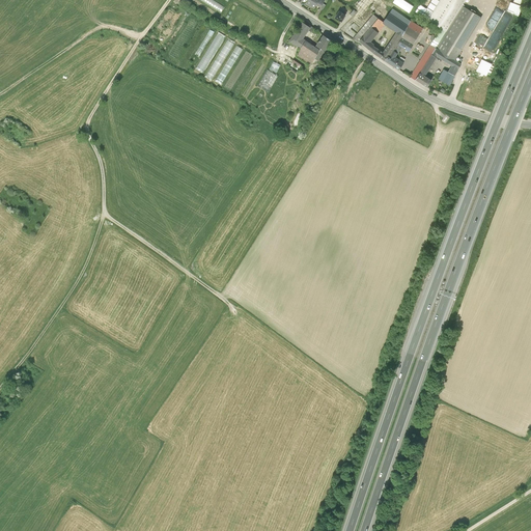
[(324,1),(322,0),(313,0),(310,7),(314,9),(316,5),(320,8),(323,4),(324,1)]
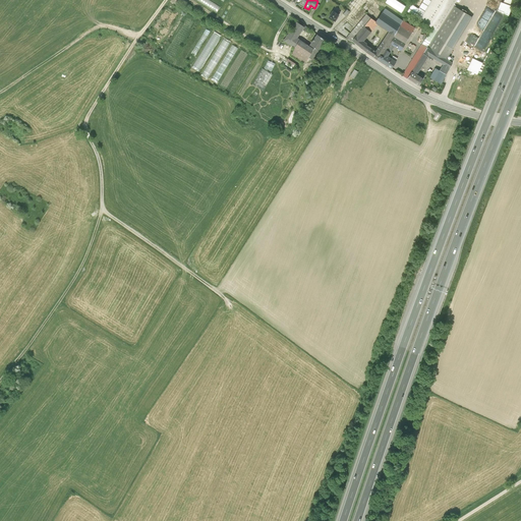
[(395,0),(390,0),(388,3),(406,14),(409,8),(395,0)]
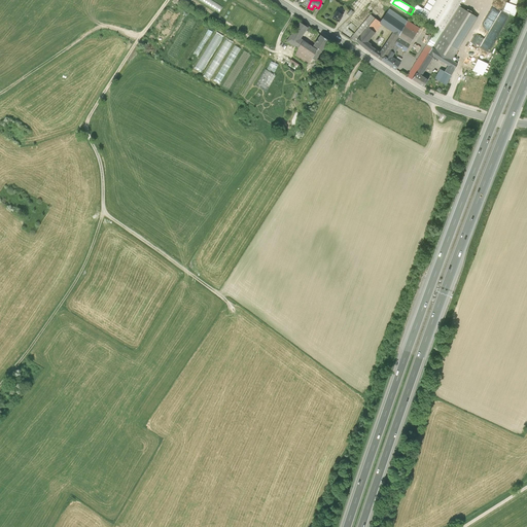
[(436,0),(425,20),(443,30),(460,0),(436,0)]
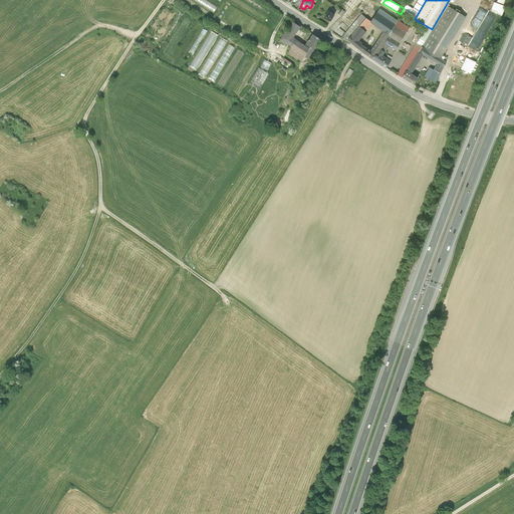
[(447,6),(422,47),(441,59),(448,48),(466,18),(457,12),(447,6)]
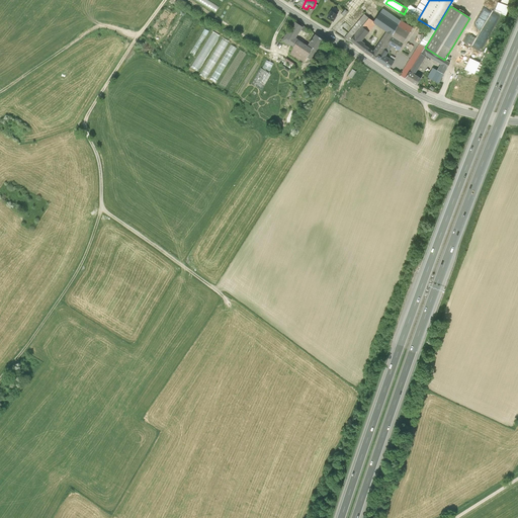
[(383,8),(380,12),(399,24),(401,20),(383,8)]
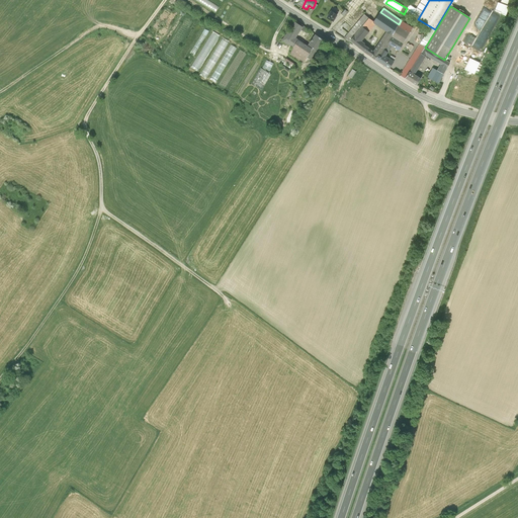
[(331,11),(327,18),(333,21),(337,14),(331,11)]
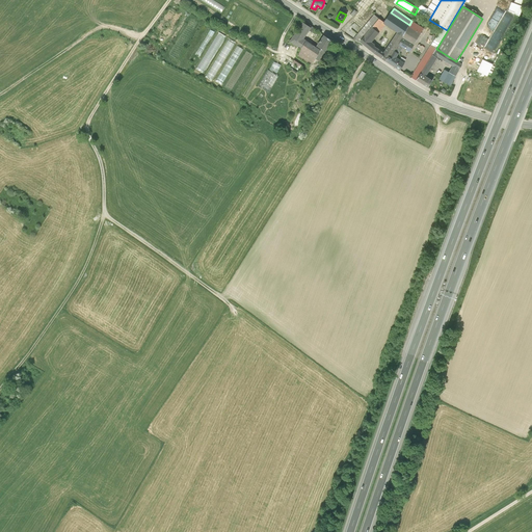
[(374,52),(387,60),(398,44),(400,40),(402,36),(408,27),(409,25),(391,12),(383,24),(386,25),(396,32),(382,52),(377,49),(374,52)]
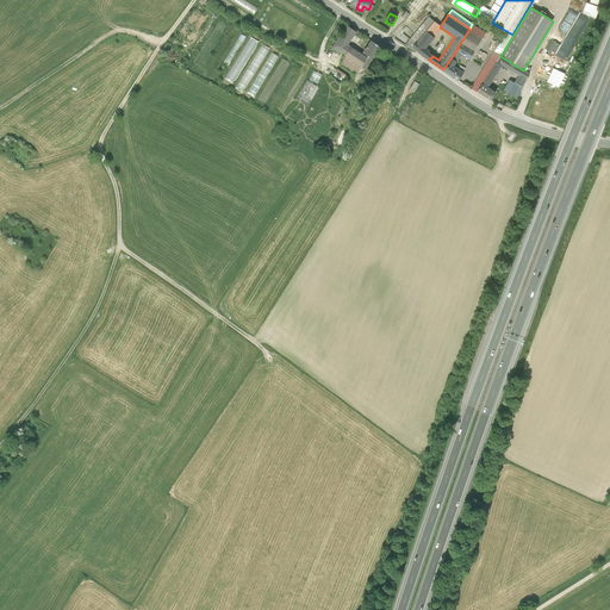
[(411,50),(412,48),(427,32),(435,23),(429,17),(405,45),(411,50)]
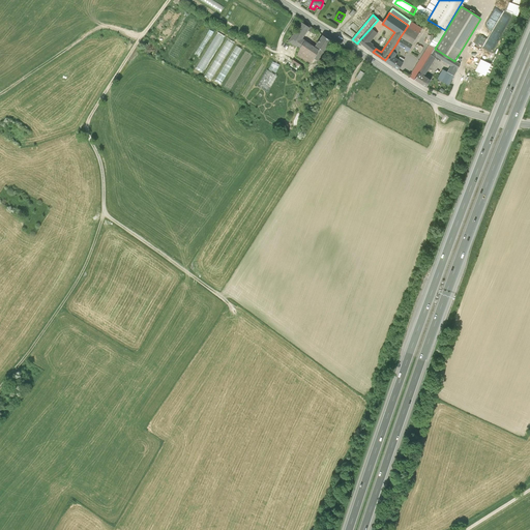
[(378,20),(371,28),(377,33),(384,25),(382,24),(378,20)]
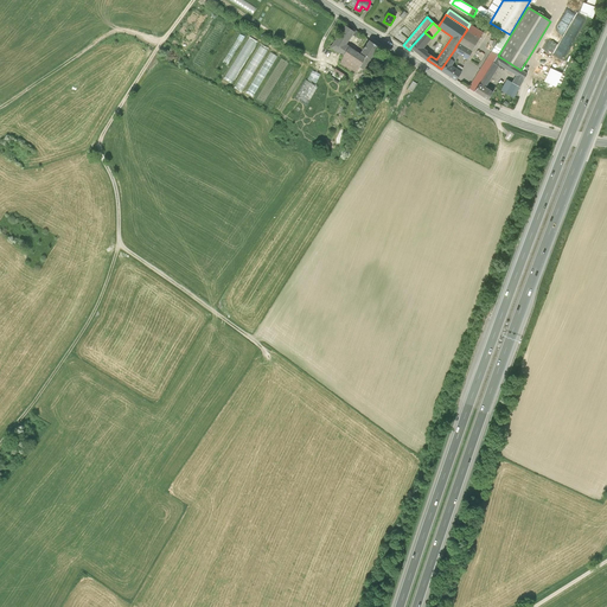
[(484,32),(470,24),(467,29),(466,31),(480,38),(484,32)]
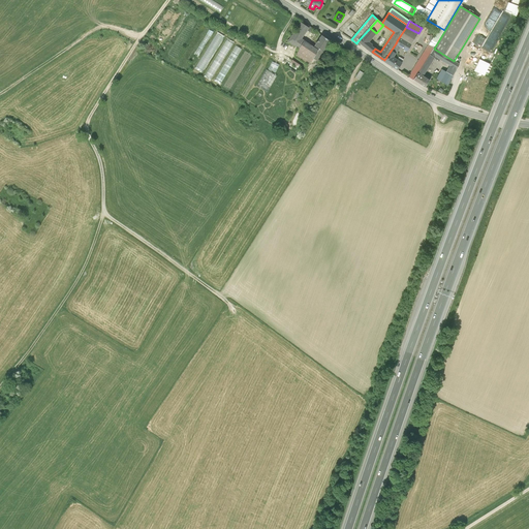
[(301,23),(288,41),(300,50),(296,56),(309,65),(313,58),(318,61),(331,42),(321,36),(314,48),(301,38),(308,28),(301,23)]
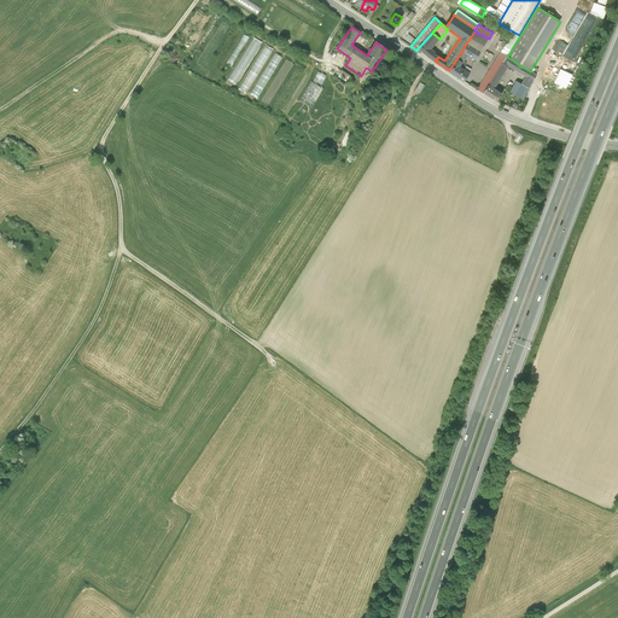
[(474,31),(467,42),(482,51),(489,39),(474,31)]
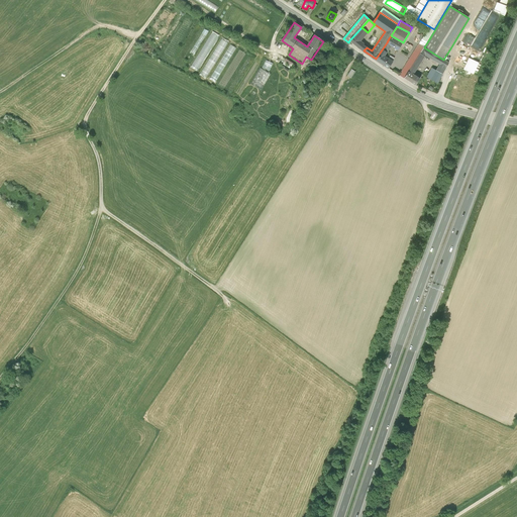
[(359,42),(368,32),(362,27),(349,40),(364,50),(367,47),(359,42)]
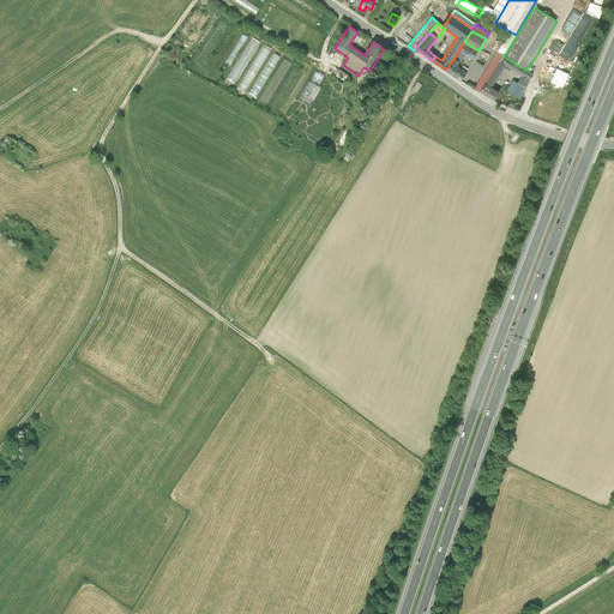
[(236,56),(247,36),(242,34),(232,54),(236,56)]
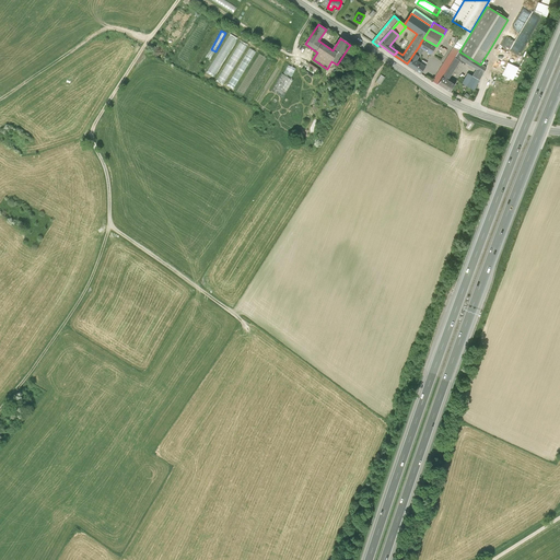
[(291,33),(288,31),(278,45),(282,47),(291,33)]
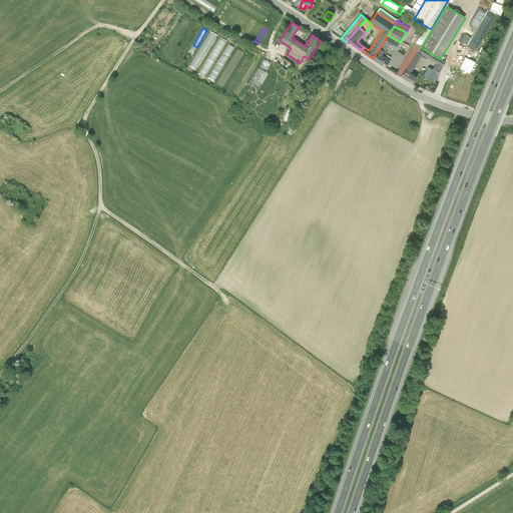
[(209,31),(189,66),(196,70),(216,35),(209,31)]
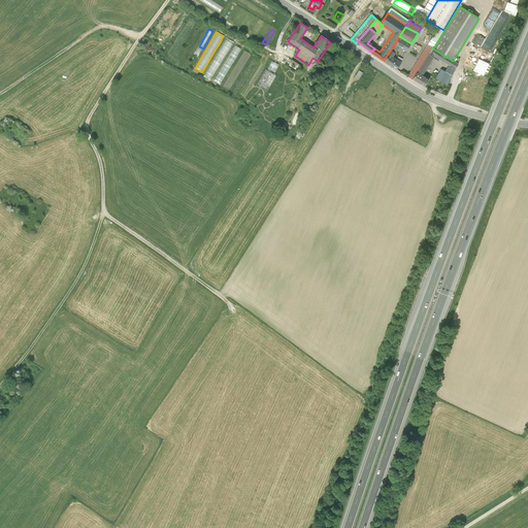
[(409,46),(411,43),(399,36),(397,39),(395,43),(400,46),(406,51),(409,46)]
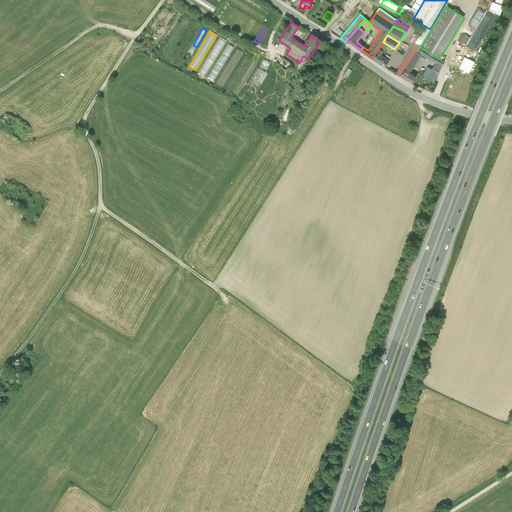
[(218,38),(199,73),(206,77),(225,41),(218,38)]
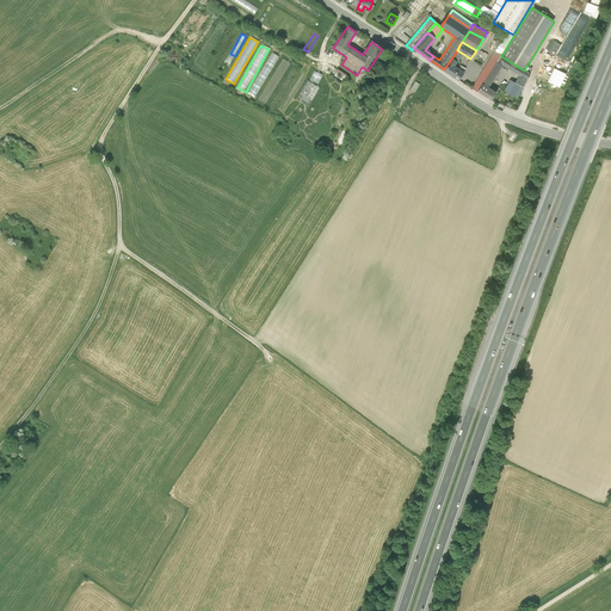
[(463,54),(457,50),(444,69),(458,79),(464,72),(456,66),(463,54)]
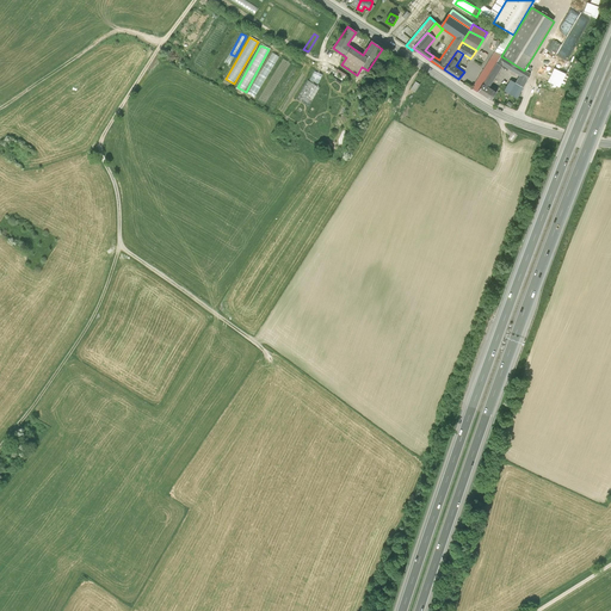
[(271,51),(251,92),(258,96),(278,55),(271,51)]
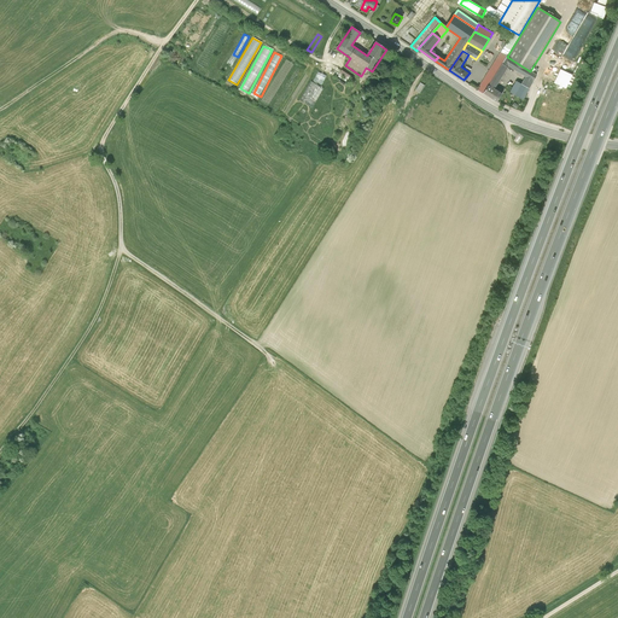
[(484,94),(489,86),(502,65),(507,57),(501,53),(477,91),(484,94)]
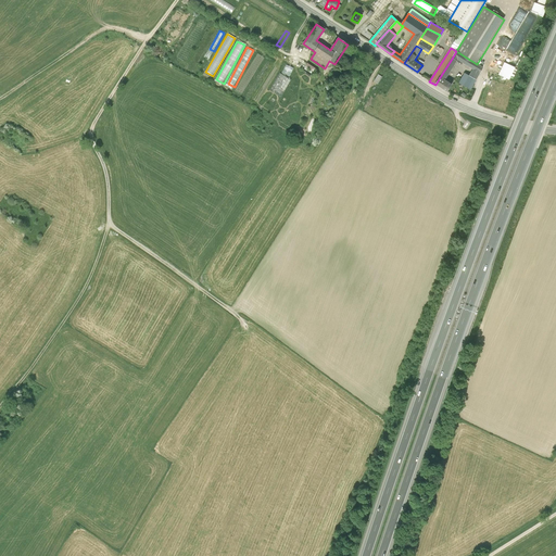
[(474,70),(469,76),(477,80),(483,68),(477,64),(456,51),(452,59),(457,61),(457,60),(474,70)]
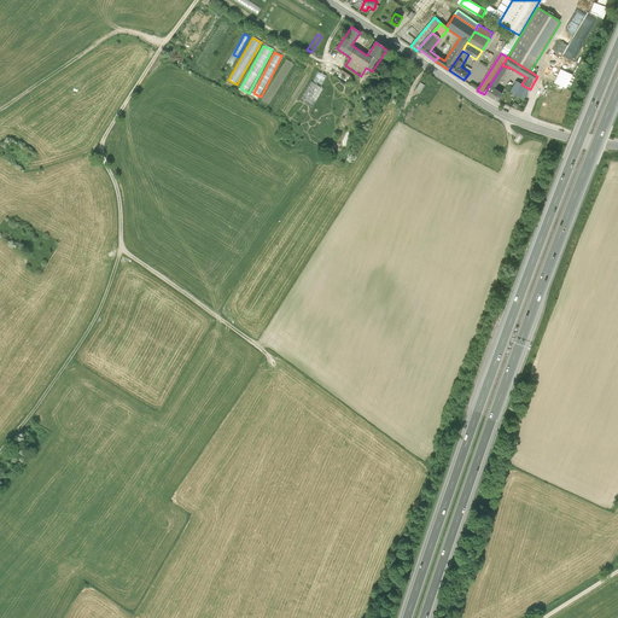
[(494,89),(508,68),(502,65),(489,86),(494,89)]
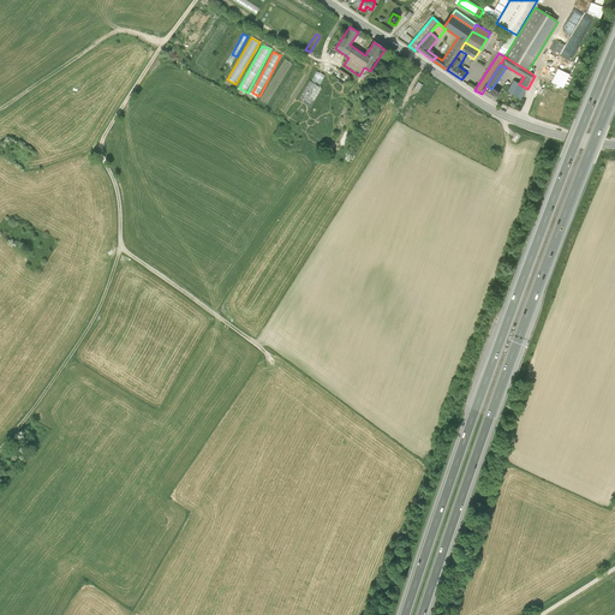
[(350,77),(340,70),(338,73),(347,81),(350,77)]
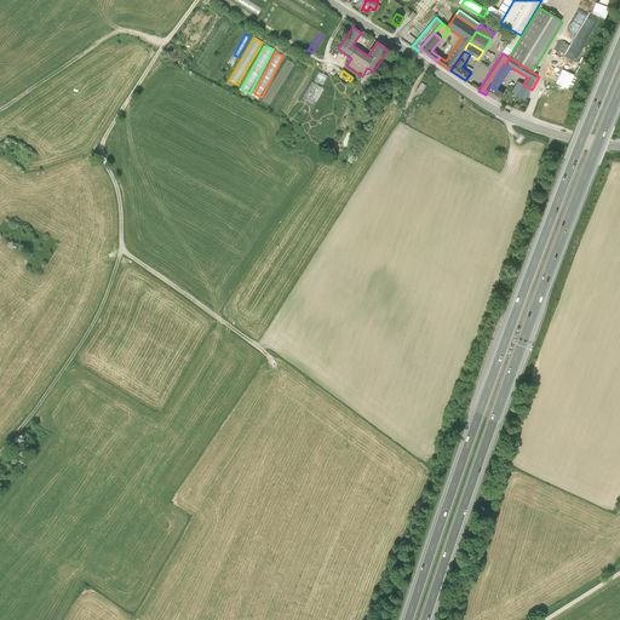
[(315,81),(323,85),(327,75),(319,72),(315,81)]
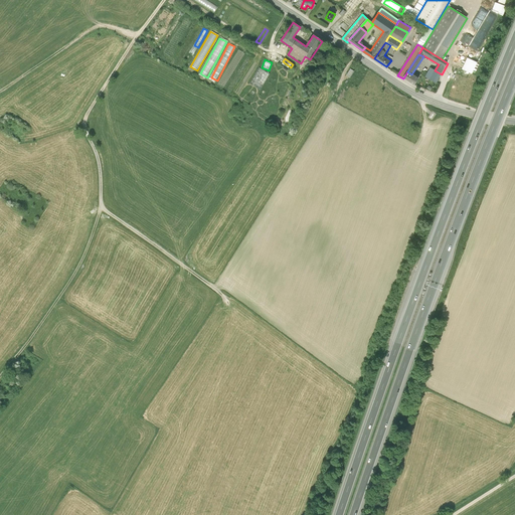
[(436,83),(442,74),(435,70),(430,68),(426,73),(423,71),(421,75),(436,83)]
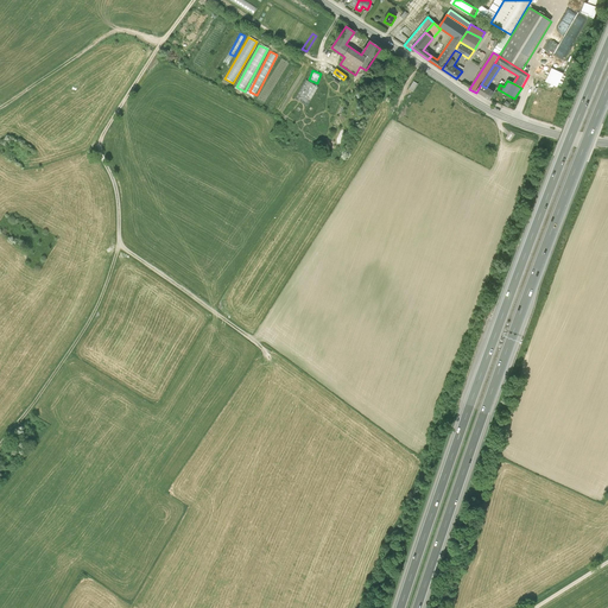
[(494,94),(486,88),(481,84),(476,93),(488,102),(494,94)]
